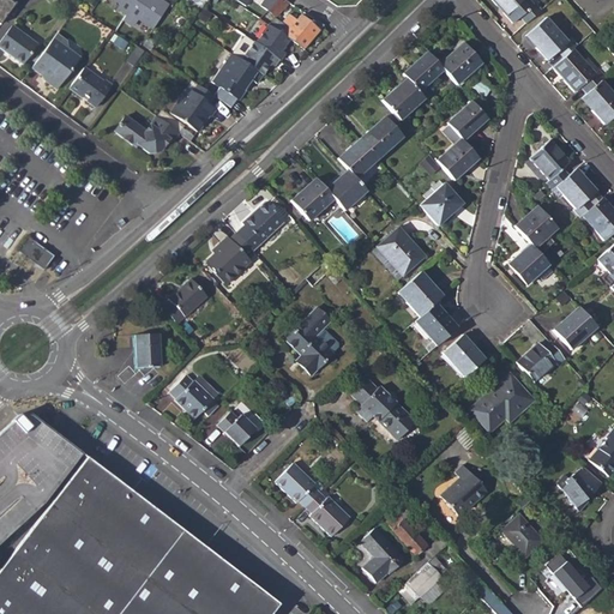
[(0,0),(0,23),(4,19),(16,2),(11,0),(0,0)]
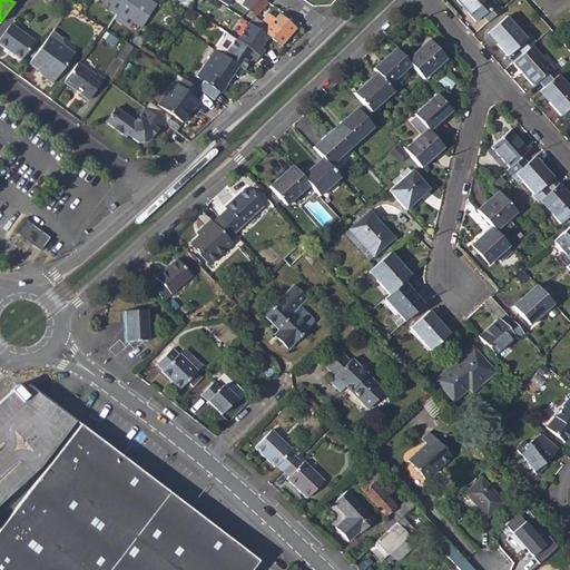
[(100,0),(100,1),(117,15),(126,0),(100,0)]
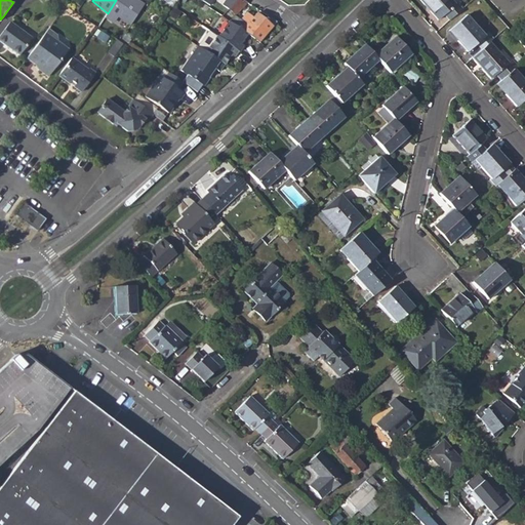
[(116,0),(108,13),(105,17),(114,24),(118,16),(131,25),(146,3),(140,0),(116,0)]
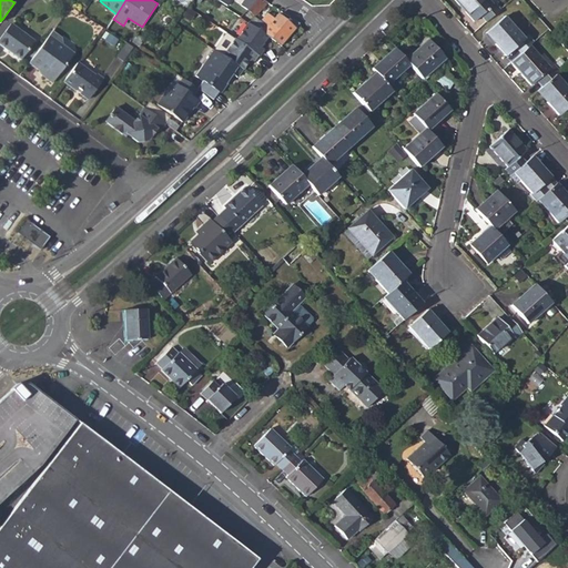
[(263,0),(255,0),(240,18),(247,23),(267,37),(271,39),(280,46),(298,23),(290,18),(286,22),(277,14),(273,20),(266,14),(262,20),(267,24),(263,29),(260,27),(262,23),(253,18),(267,2),(263,0)]
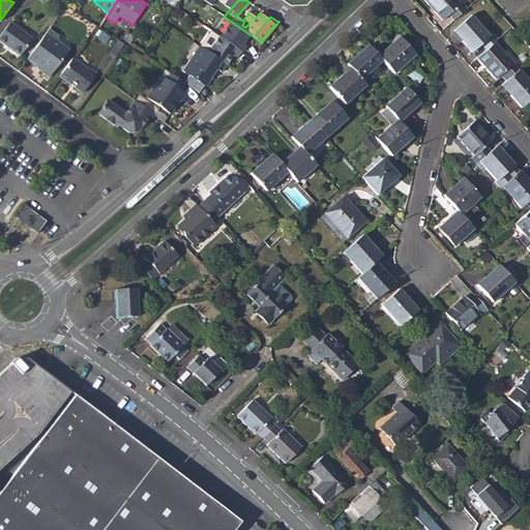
[(423,0),(442,20),(448,13),(452,20),(466,9),(461,2),(459,4),(455,0),(423,0)]
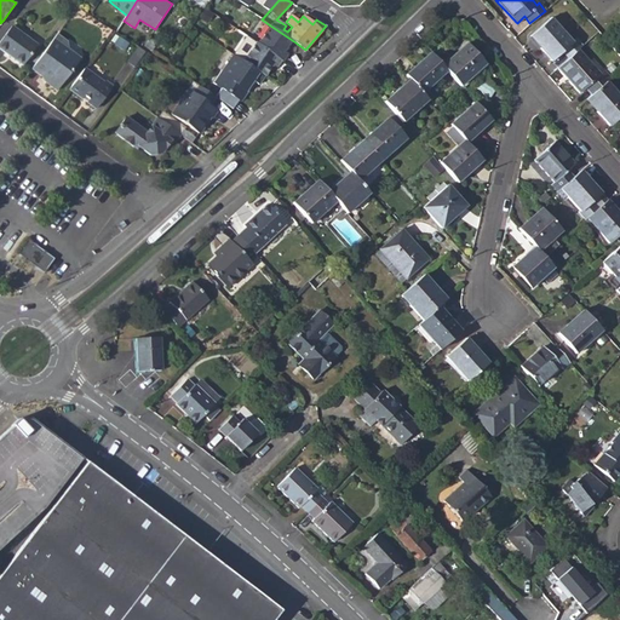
[(551,62),(563,51),(569,58),(578,50),(579,49),(581,46),(575,39),(572,42),(550,18),(532,34),(541,46),(539,49),(551,62)]
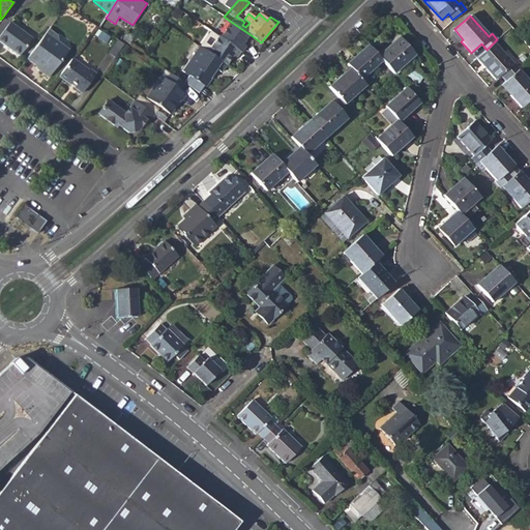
[(0,29),(2,31),(9,22),(3,17),(0,20),(0,29)]
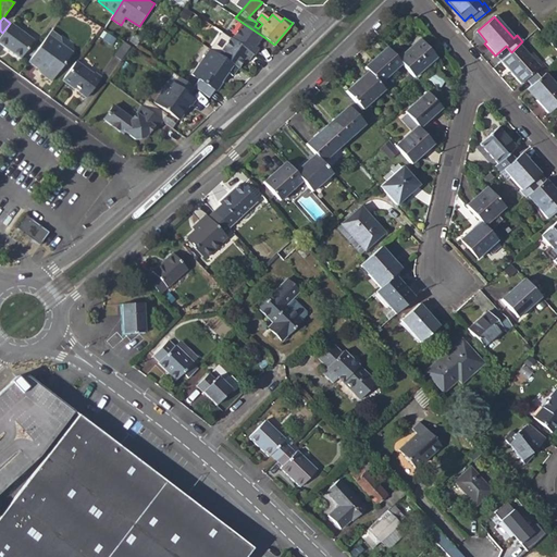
[(0,44),(20,59),(34,40),(10,23),(2,33),(0,36),(0,44)]
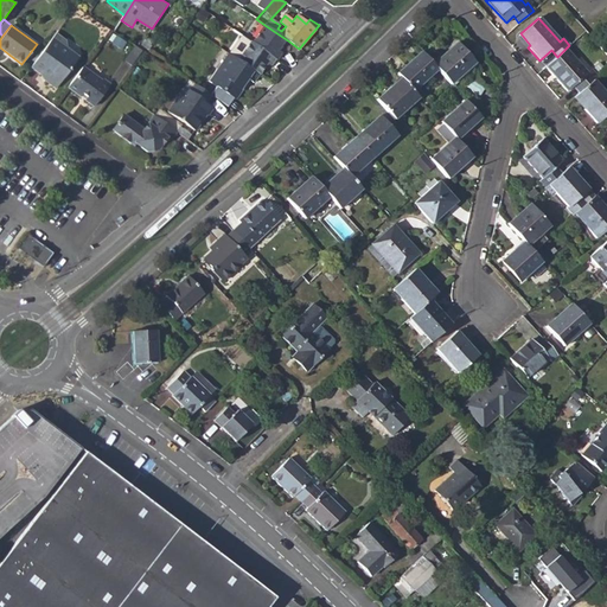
[(264,25),(251,42),(275,58),(278,59),(282,52),(278,50),(286,39),(264,25)]
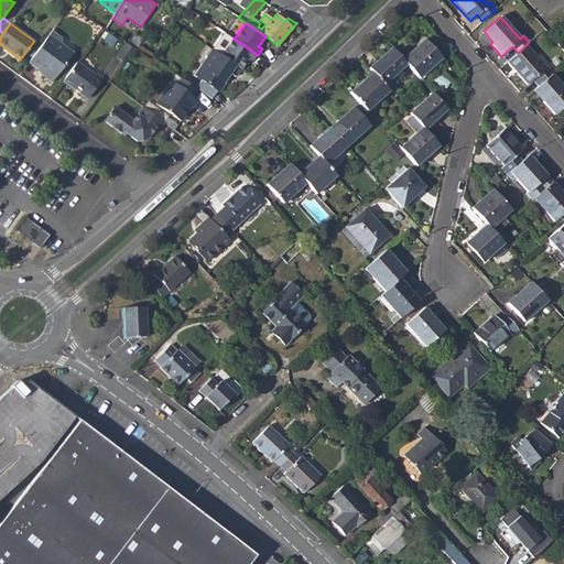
[(49,36),(29,63),(38,69),(39,67),(43,72),(41,75),(52,83),(71,57),(67,50),(62,45),(61,38),(52,39),(49,36)]
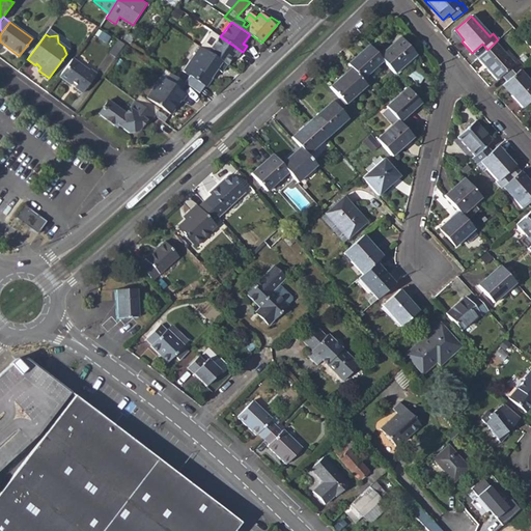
[(219,60),(227,65),(233,56),(236,57),(241,51),(220,36),(219,36),(207,52),(219,60)]
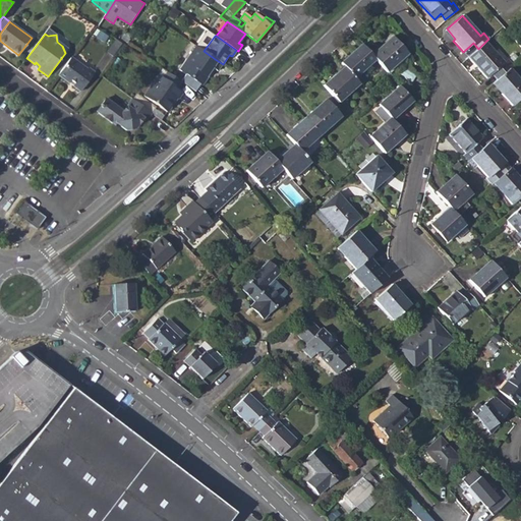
[(371,55),(375,59),(387,72),(408,53),(394,38),(384,47),(383,45),(371,55)]
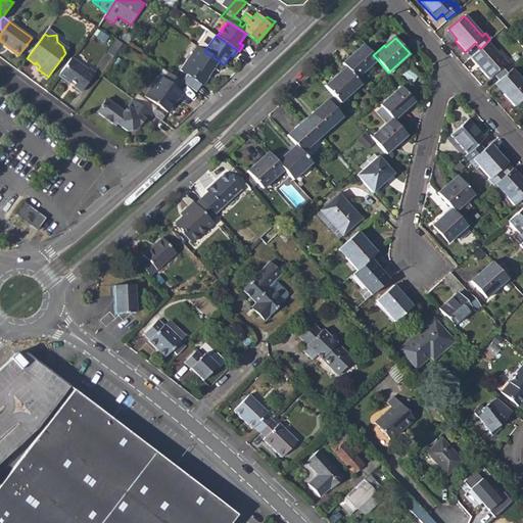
[(489,78),(493,73),(498,79),(512,68),(515,65),(510,59),(506,62),(487,42),(480,49),(470,56),(489,78)]
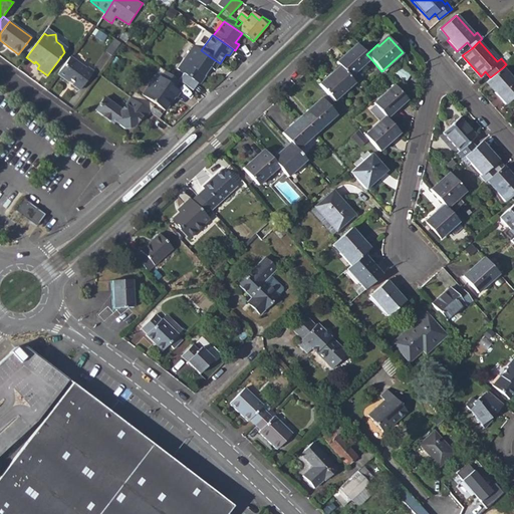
[(336,62),(339,65),(349,77),(352,74),(370,58),(366,54),(356,44),(336,62)]
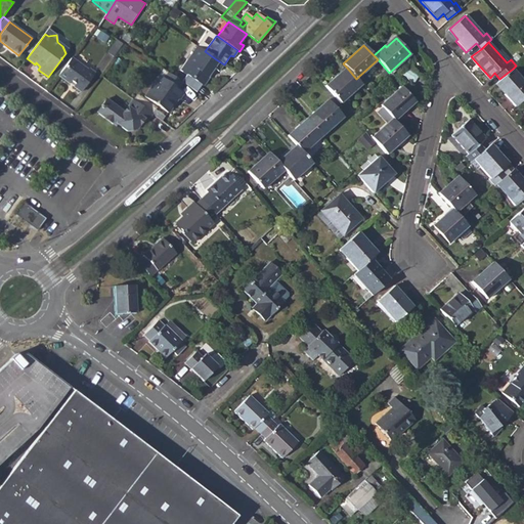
[(204,86),(212,75),(211,74),(214,69),(219,72),(224,64),(216,59),(205,51),(197,46),(180,70),(186,74),(181,82),(182,83),(194,91),(201,84),(204,86)]
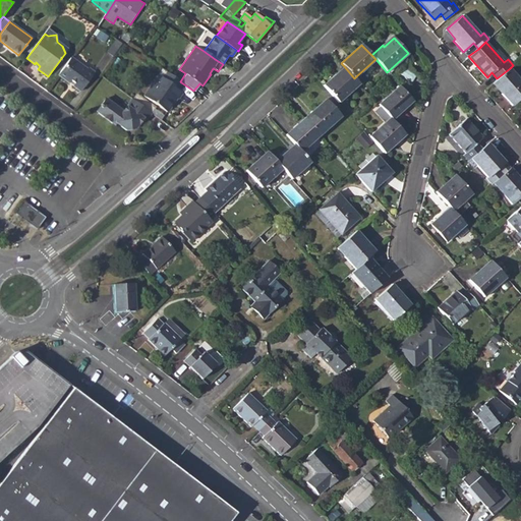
[(70,57),(57,74),(80,92),(95,72),(88,68),(87,69),(70,57)]
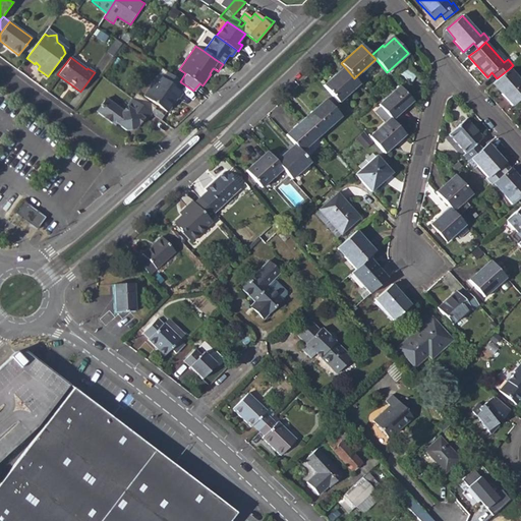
[(344,66),(324,85),(338,103),(359,83),(354,78),(344,66)]
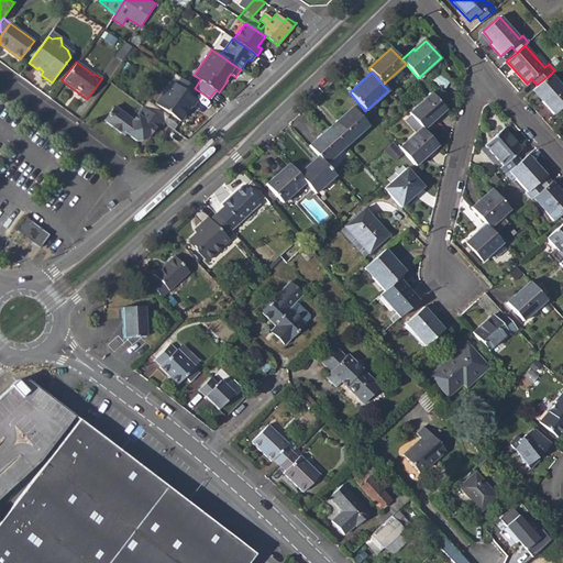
[(543,99),(541,100),(553,116),(562,106),(562,87),(551,74),(537,85),(533,88),(543,99)]
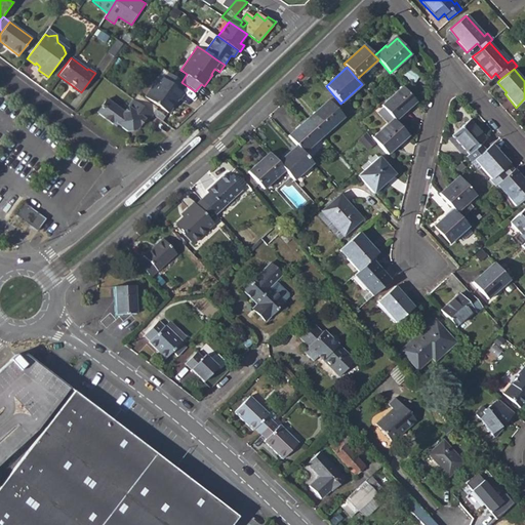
[(164,78),(178,88),(183,83),(182,82),(168,73),(164,78)]
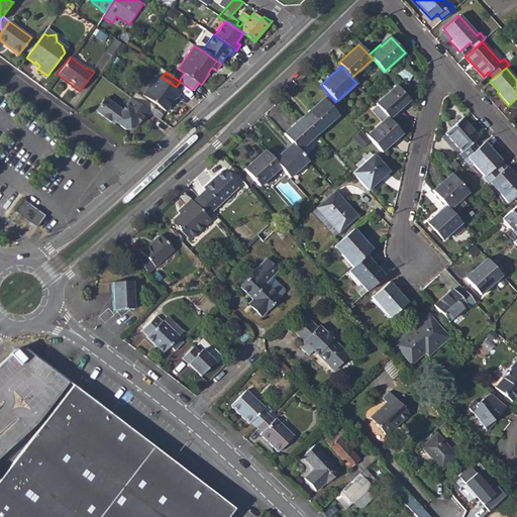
[(157,74),(142,95),(167,111),(173,102),(171,101),(175,96),(177,98),(182,91),(176,87),(162,77),(157,74)]
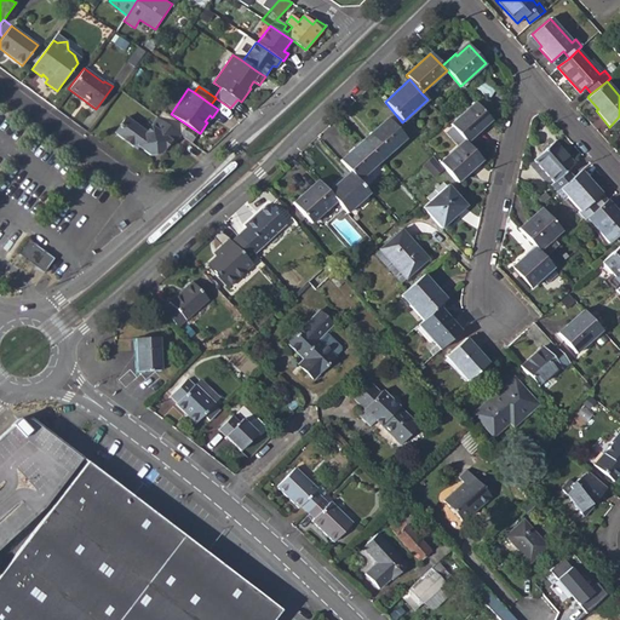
[(428,99),(432,97),(425,90),(422,93),(428,99)]
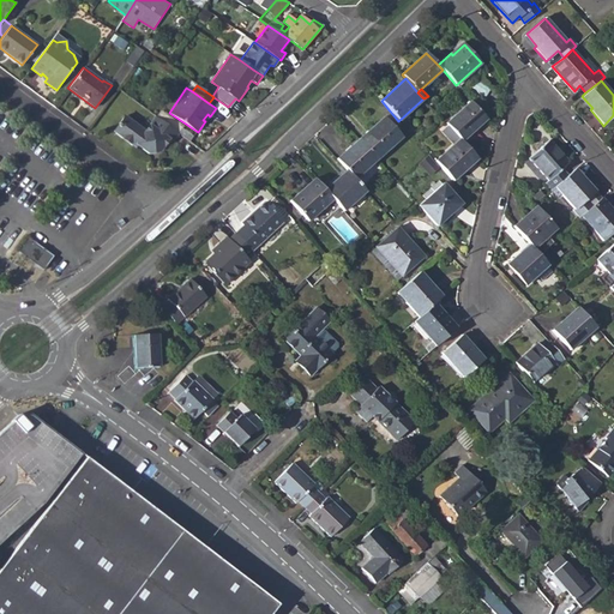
[(470,101),(446,124),(459,139),(462,142),(487,119),(470,101)]
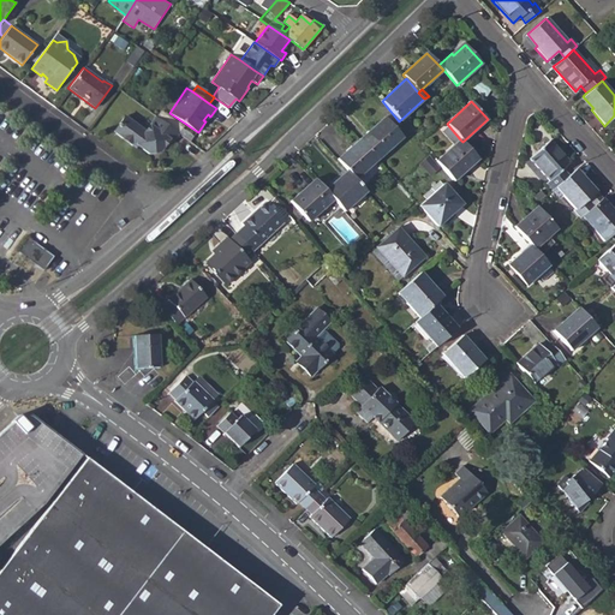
[(161,154),(171,141),(174,143),(180,135),(156,118),(147,131),(126,117),(118,130),(118,135),(133,147),(139,147),(153,156),(161,154)]
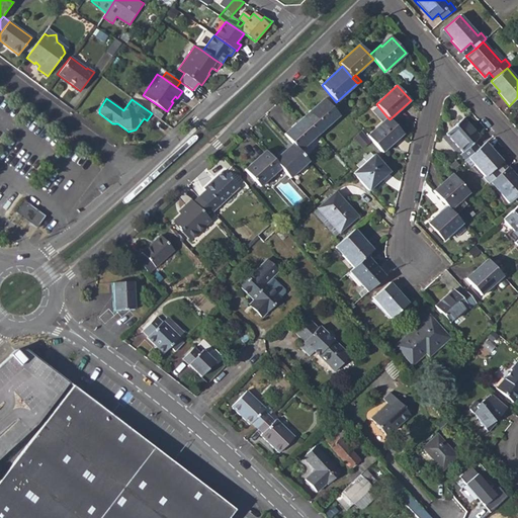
[(314,107),(303,117),(319,135),(339,115),(326,100),(316,109),(314,107)]
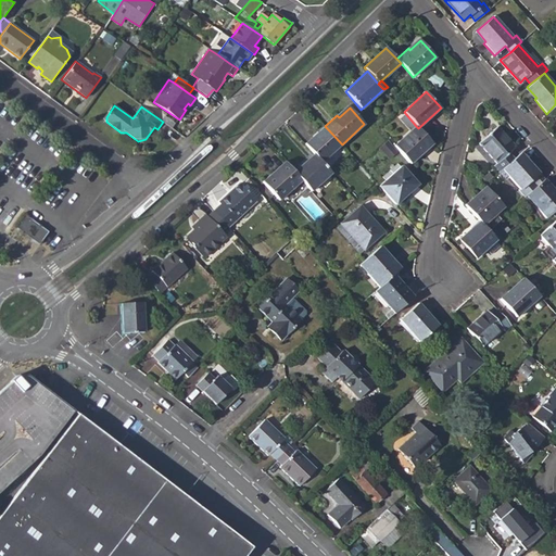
[(404,112),(402,110),(392,118),(406,135),(416,126),(404,112)]
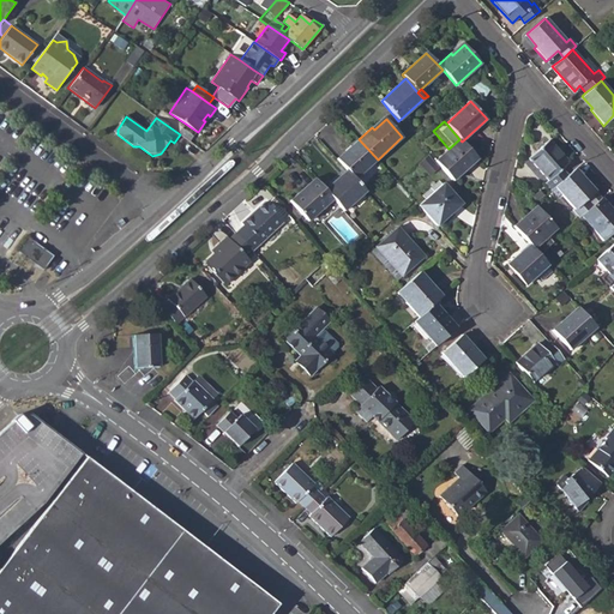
[(337,160),(348,172),(355,179),(363,172),(378,160),(359,139),(337,160)]
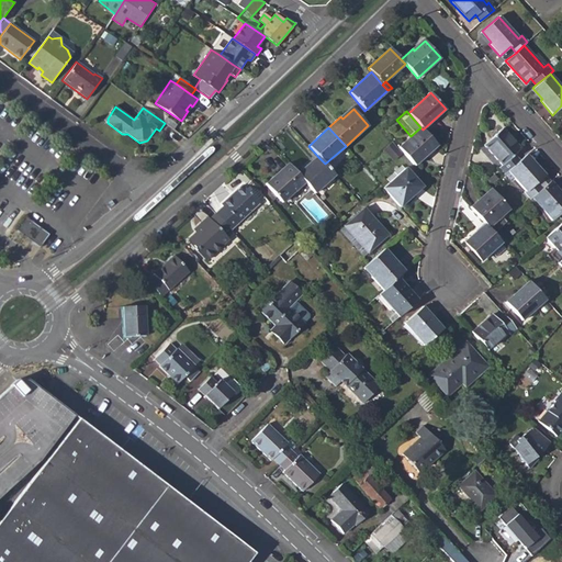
[(411,136),(397,147),(413,164),(424,155),(425,156),(437,145),(423,130),(420,127),(411,136)]
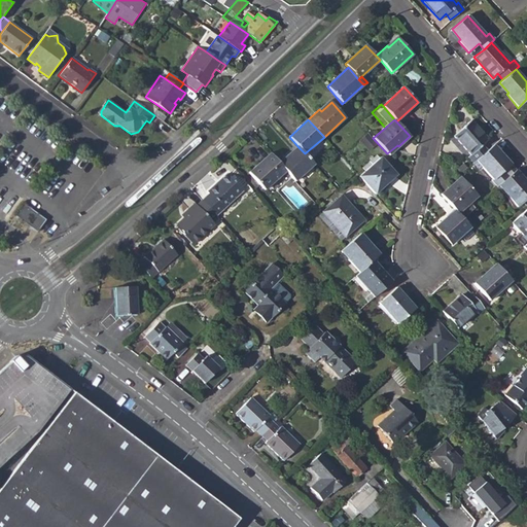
[(470,155),(467,157),(472,163),(487,151),(482,145),(488,139),(471,120),(454,136),(470,155)]
